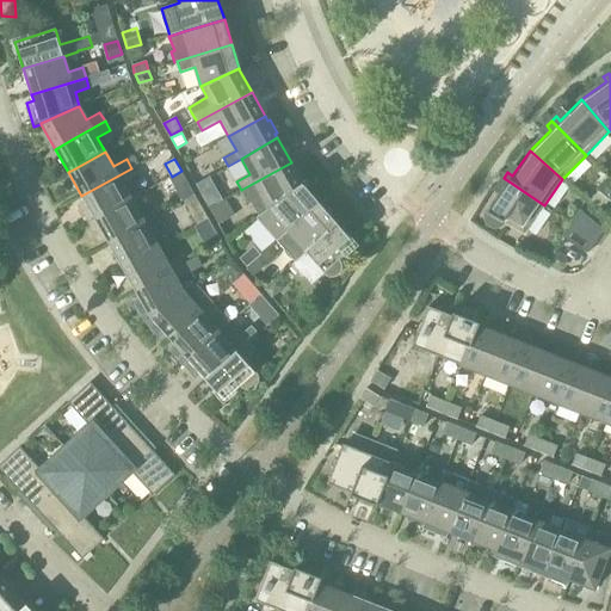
[(252,203),(259,216),(303,185),(291,162),(241,190),(250,204),(252,203)]
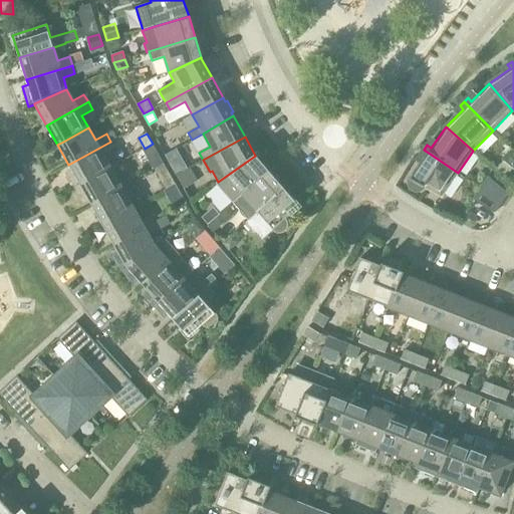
[(80,185),(110,168),(103,156),(114,149),(110,142),(68,165),(71,170),(66,173),(74,188),(80,185)]
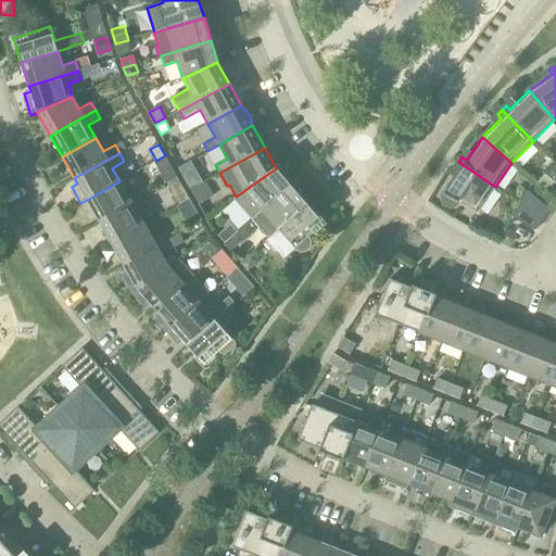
[(165,156),(155,162),(166,182),(177,177),(165,156)]
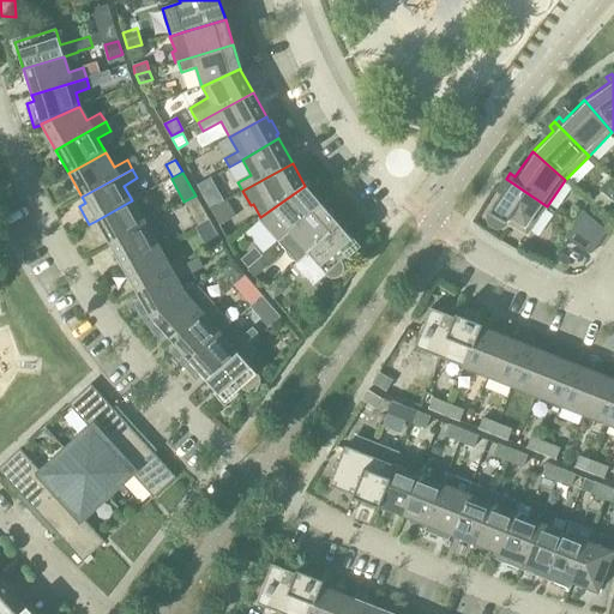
[(505,224),(505,223),(527,235),(547,206),(506,179),(503,184),(507,187),(489,214),(491,214),(489,216),(489,217),(489,220),(489,221),(491,223),(492,224),(493,226),(494,227),(497,227),(498,227),(500,227),(501,227),(503,226),(505,224)]
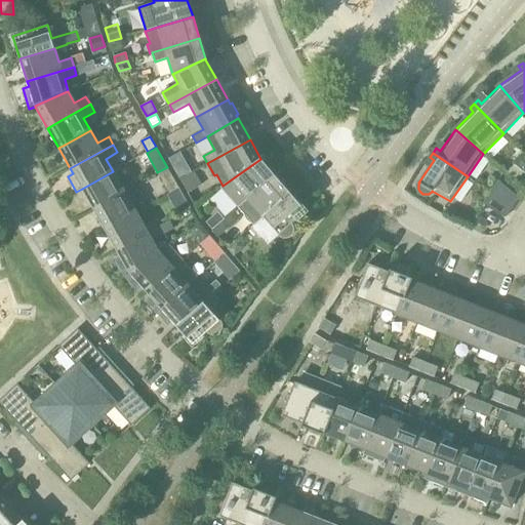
[(524,172),(524,155),(524,154),(514,164),(524,172)]
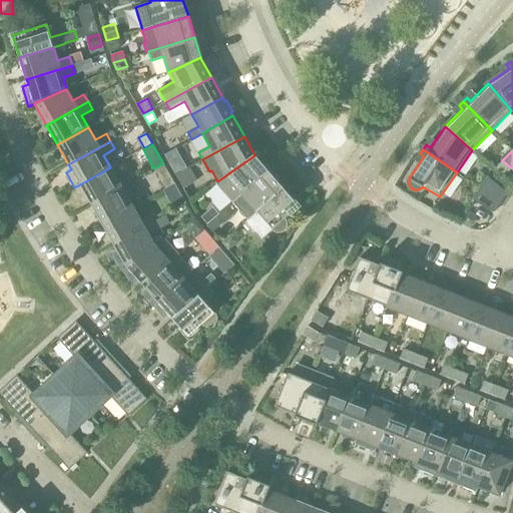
[(269,171),(254,155),(217,181),(215,182),(232,202),(269,171)]
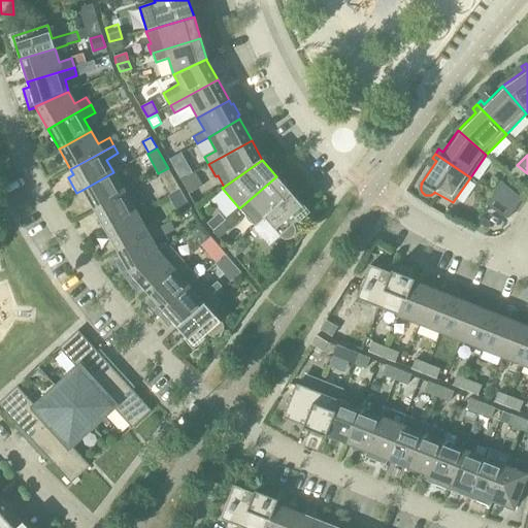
[(186,164),(175,170),(179,178),(191,173),(186,164)]
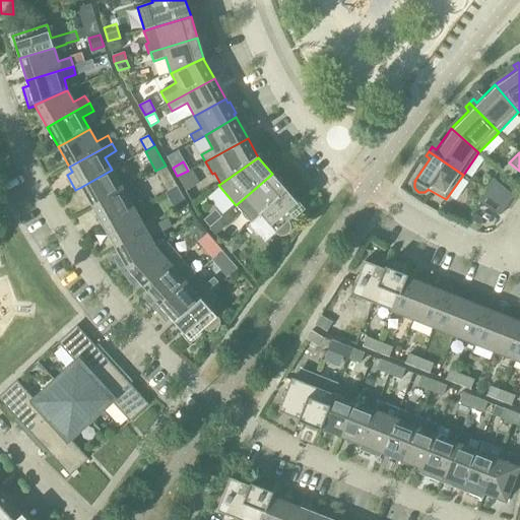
[(166,166),(155,171),(160,180),(168,191),(177,186),(176,184),(171,174),(166,166)]
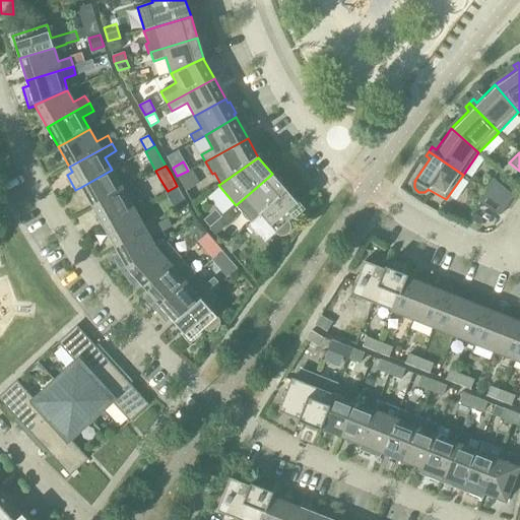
[(91,207),(134,183),(130,176),(119,182),(112,170),(81,187),(75,190),(84,205),(89,203),(91,207)]
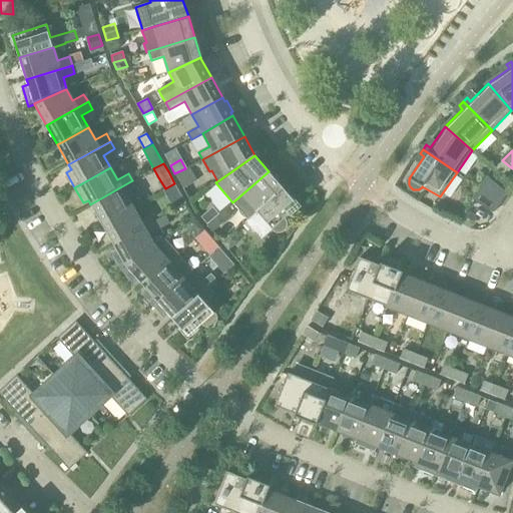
[(185,168),(174,173),(182,188),(194,182),(186,167),(185,168)]
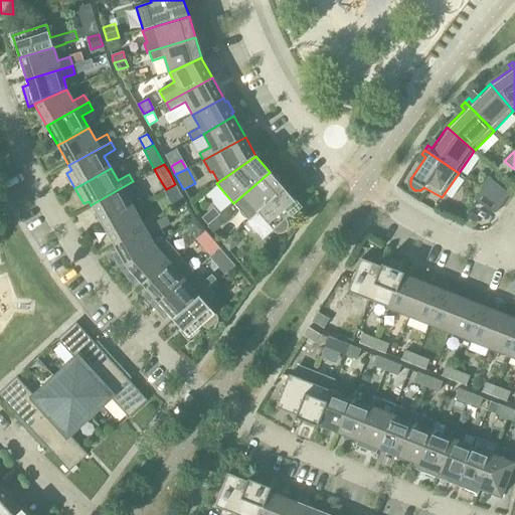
[(270,172),(233,203),(248,220),(285,189),(270,172)]
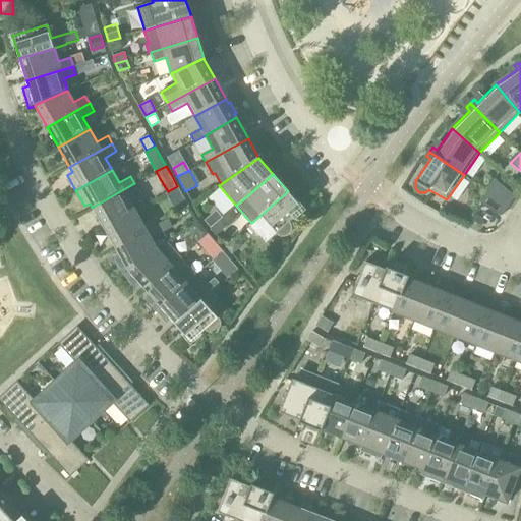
[(496,180),(487,191),(508,207),(515,196),(496,180)]
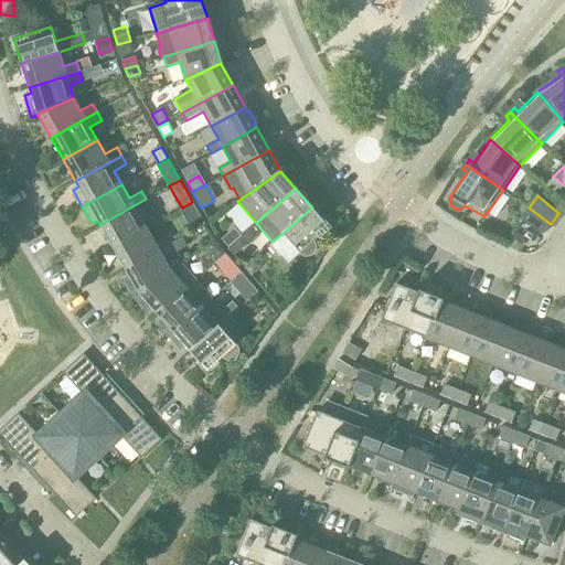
[(99,225),(113,247),(147,228),(139,214),(151,208),(146,199),(99,225)]
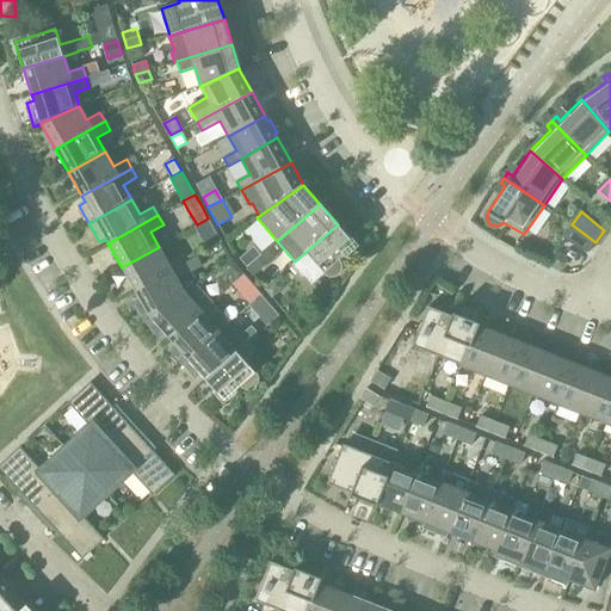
[(356,246),(338,224),(295,261),(291,265),(309,287),(325,273),(326,275),(327,276),(328,276),(331,277),(333,277),(334,276),(337,276),(338,275),(339,273),(340,272),(341,269),(341,267),(341,265),(340,263),(339,260),(356,246)]
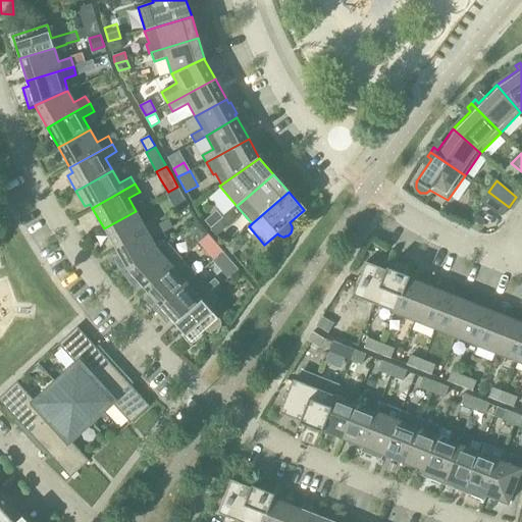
[(503,216),(509,207),(488,192),(480,204),(503,216)]
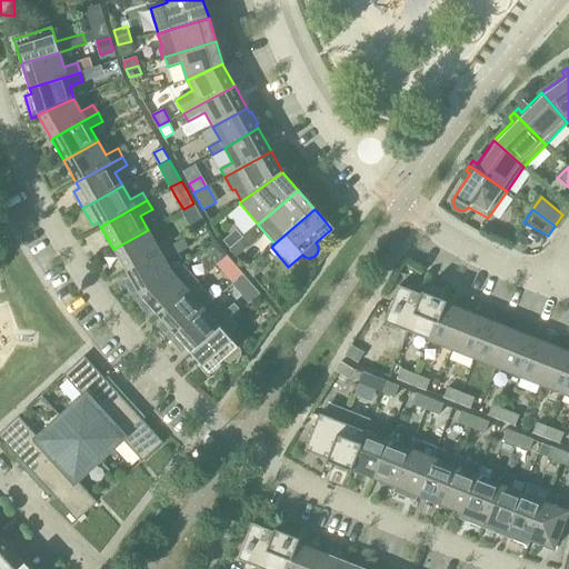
[(222,241),(230,249),(237,243),(243,238),(236,229),(222,241)]
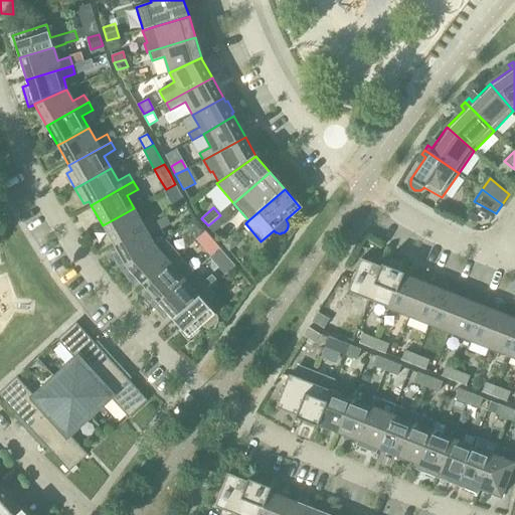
[(141,220),(134,208),(103,225),(114,245),(156,222),(156,221),(151,214),(141,220)]
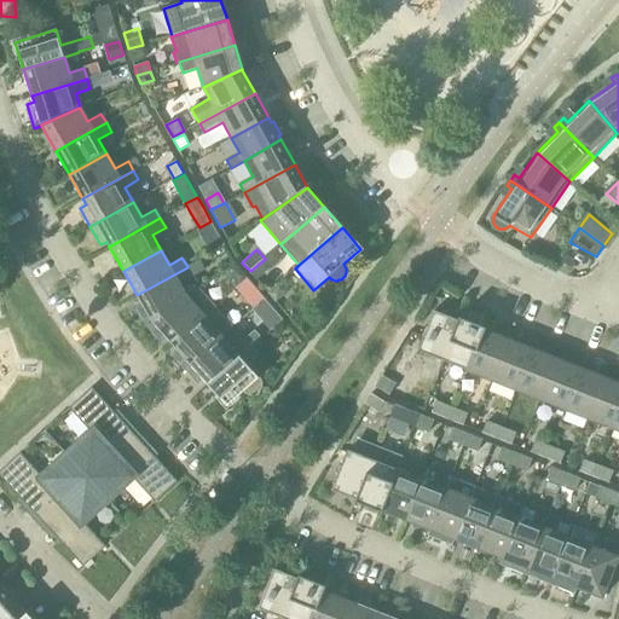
[(187,266),(187,267),(137,295),(140,300),(133,304),(145,325),(186,295),(179,283),(202,270),(197,261),(187,266)]
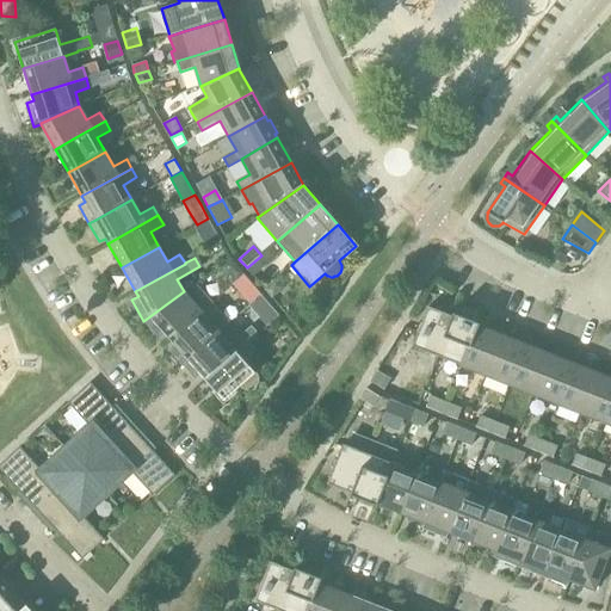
[(229,273),(236,281),(244,273),(230,259),(220,267),(227,276),(229,273)]
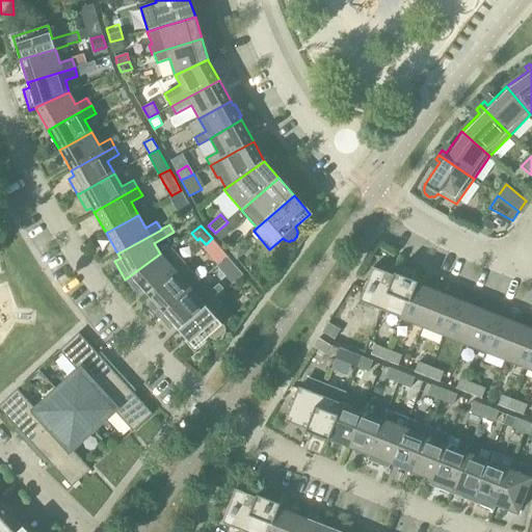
[(215,233),(220,240),(228,234),(221,228),(215,233)]
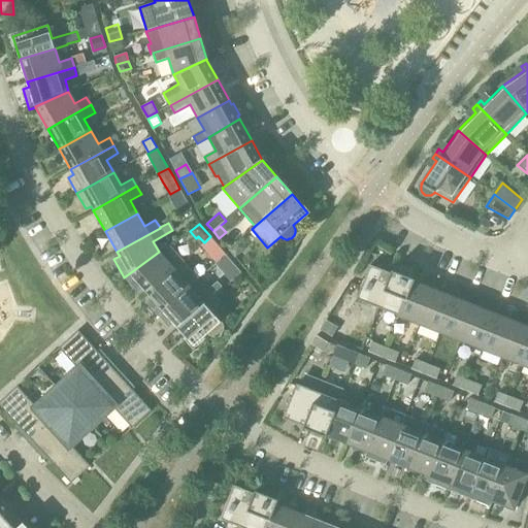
[(204,242),(201,245),(208,254),(218,244),(210,236),(204,242)]
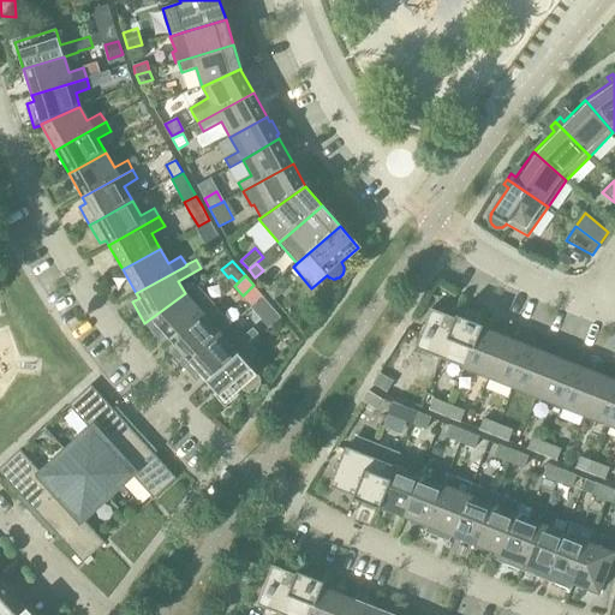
[(275,284),(268,291),(274,298),(281,291),(275,284)]
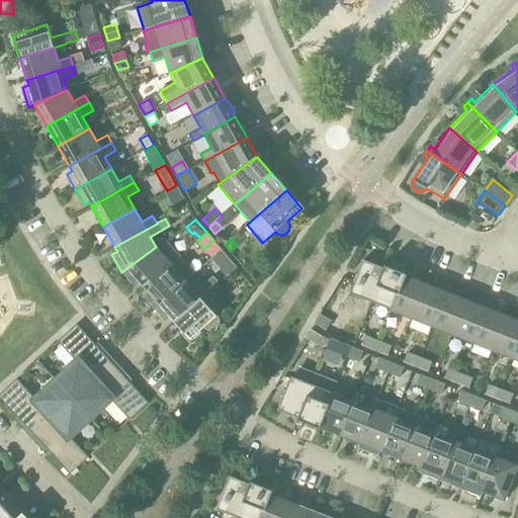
[(156,247),(121,272),(136,287),(140,283),(144,287),(180,256),(167,241),(157,248),(156,247)]
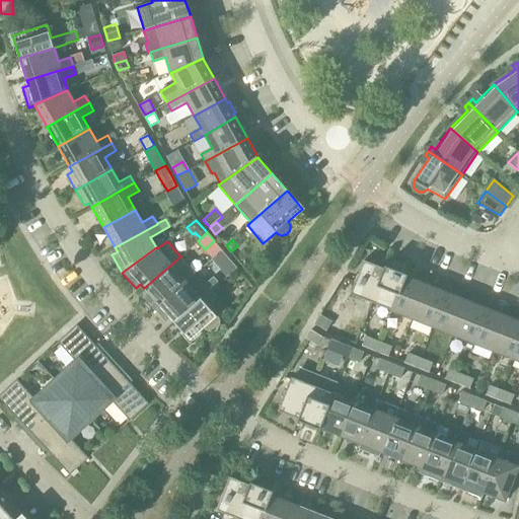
[(196,274),(180,256),(144,288),(147,292),(143,296),(155,310),(186,282),(196,274)]
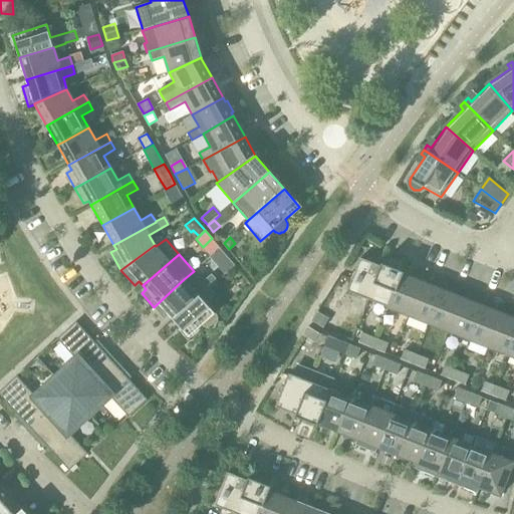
[(381,266),(380,266),(360,258),(346,291),(368,300),(381,266)]
